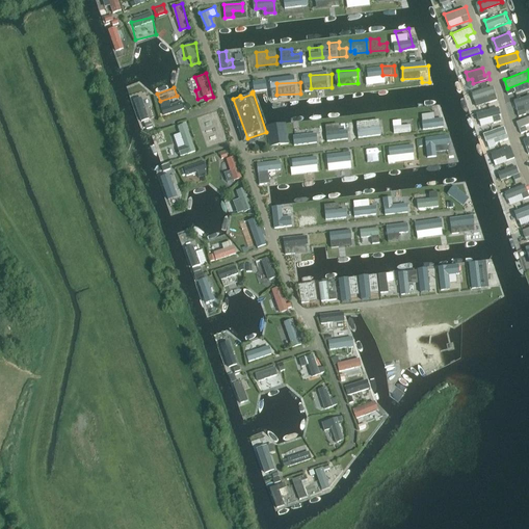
[(523,106),(524,111),(528,109),(528,95),(510,100),(514,113),(522,111),(521,107),(523,106)]
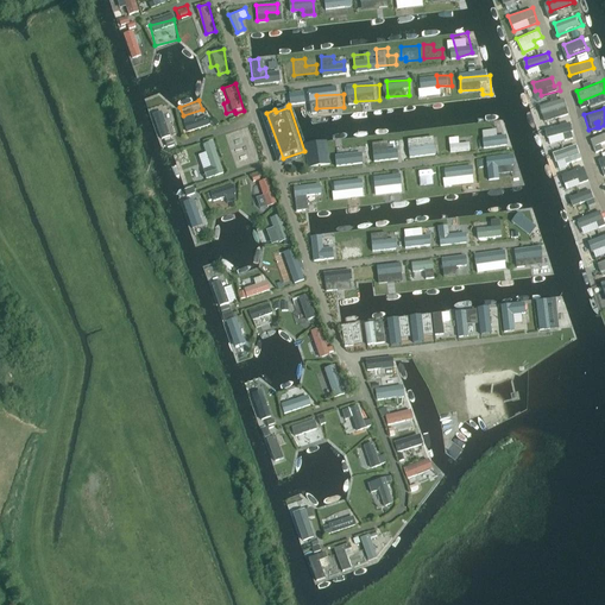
[(496,127),(481,130),(483,137),(497,134),(496,128),(504,127),(502,118),(493,119),(496,127)]
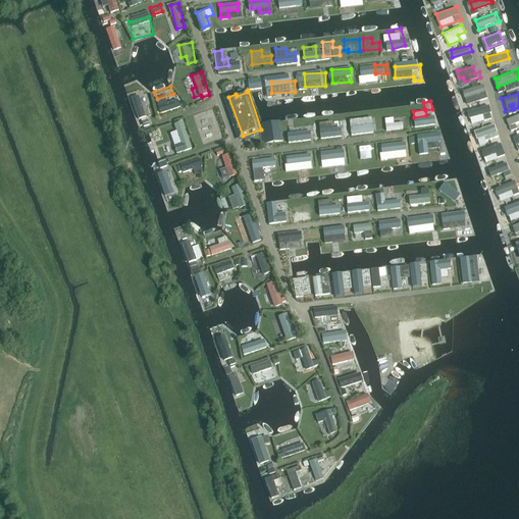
[(179,102),(159,106),(160,110),(180,107),(179,102)]
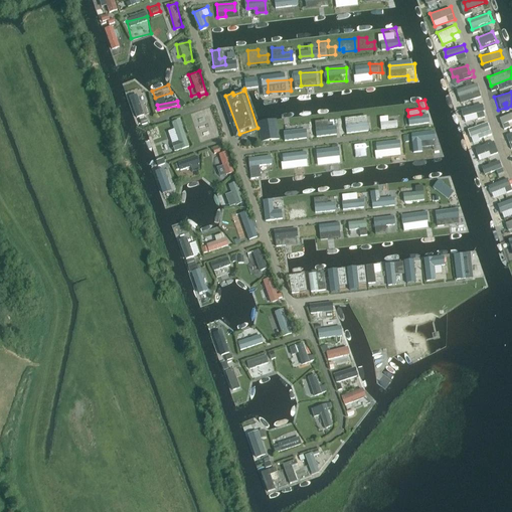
[(465,121),(478,118),(476,111),(483,109),(481,104),(462,108),(465,121)]
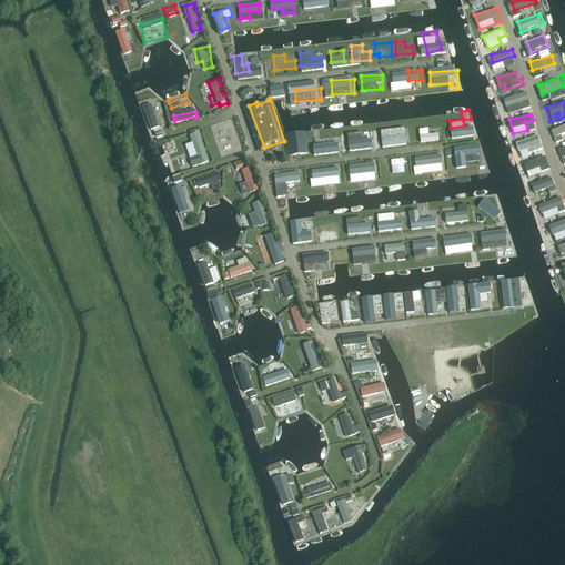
[(422,124),(423,137),(444,135),(443,129),(432,129),(432,124),(422,124)]
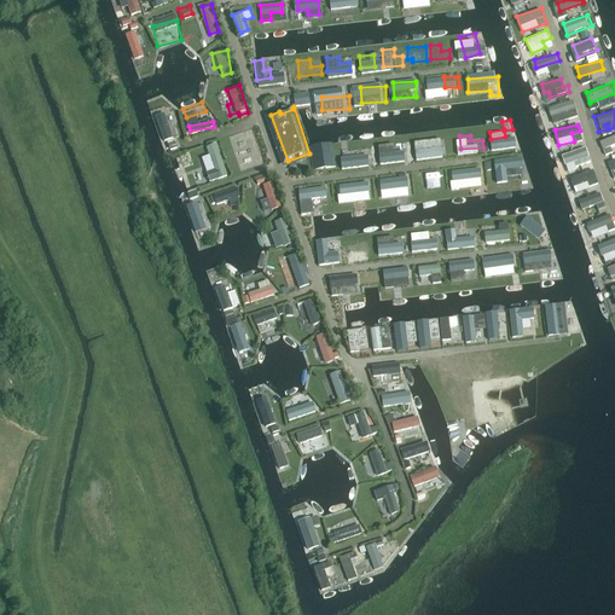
[(614,137),(603,141),(607,151),(614,148),(614,137)]
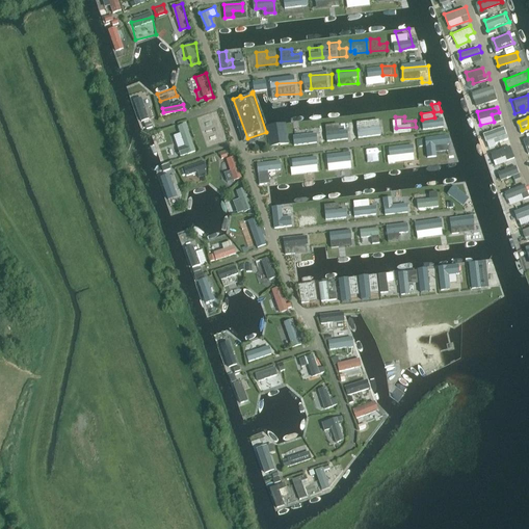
[(382,120),(374,120),(374,132),(393,131),(393,124),(382,124),(382,120)]
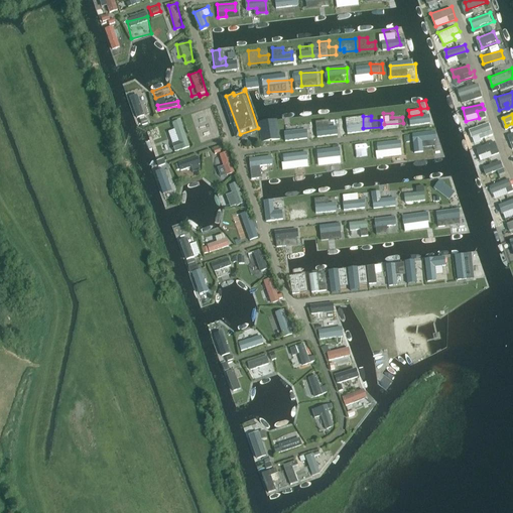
[(409,120),(410,125),(431,122),(430,116),(409,120)]
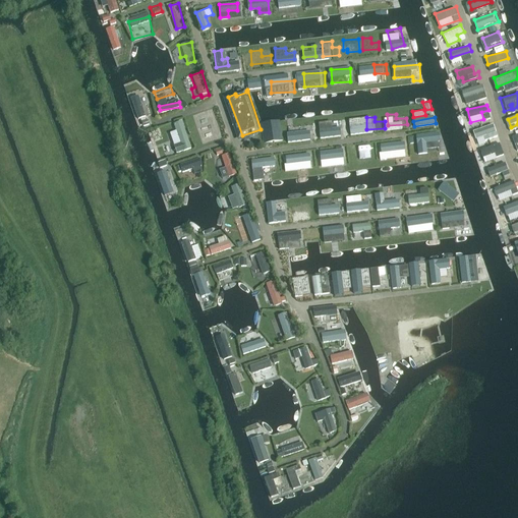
[(285,138),(282,118),(265,121),(264,121),(267,140),(285,138)]
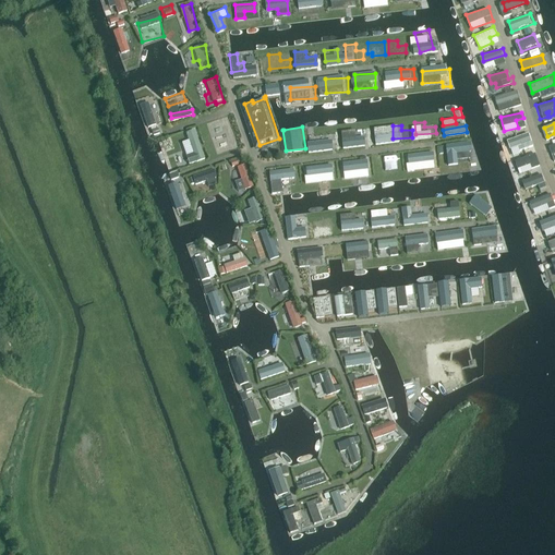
[(195,129),(186,131),(191,146),(183,148),(188,163),(203,159),(195,129)]
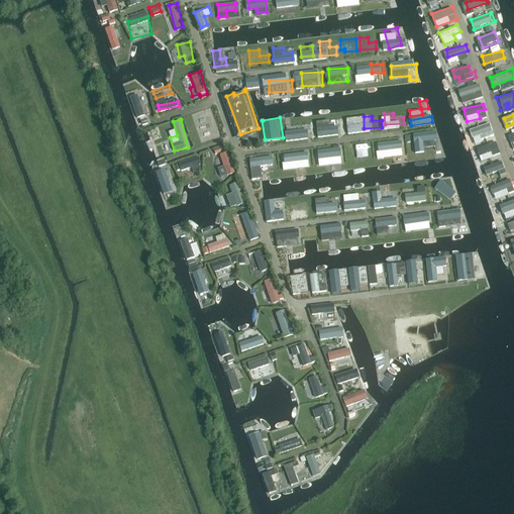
[(321,130),(320,125),(315,126),(314,119),(302,122),(304,134),(321,130)]
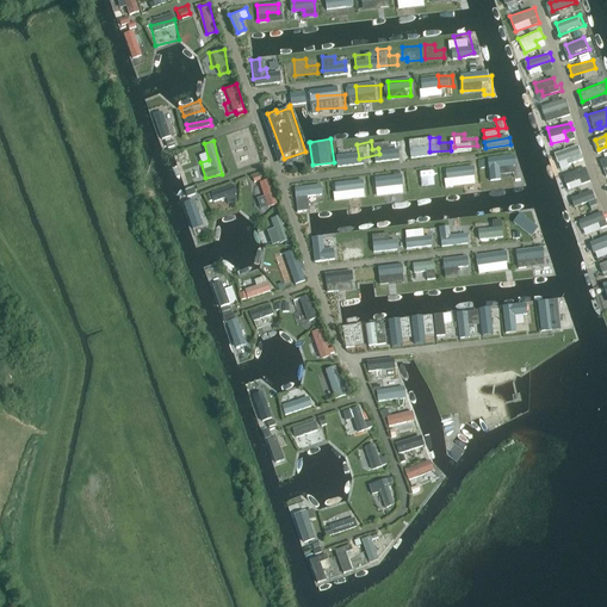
[(559,161),(582,154),(580,144),(556,152),(559,161)]
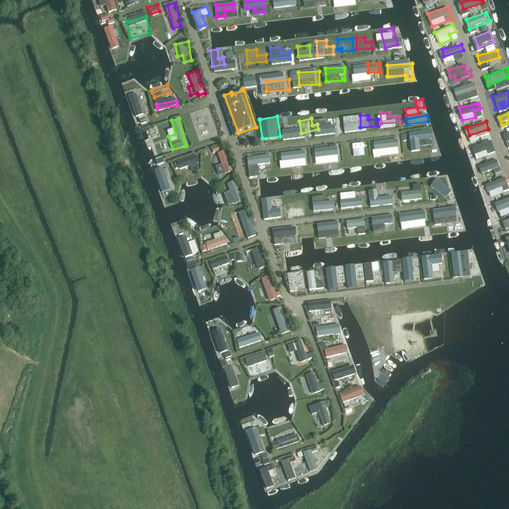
[(418,156),(438,154),(435,132),(415,135),(417,150),(418,150),(418,156)]
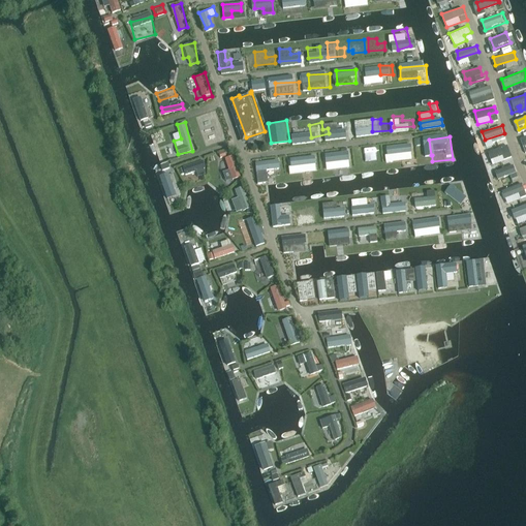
[(420,155),(419,140),(402,141),(402,155),(420,155)]
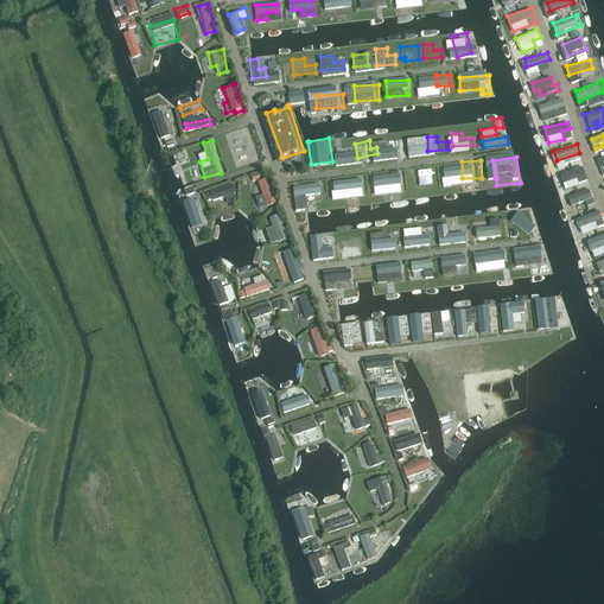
[(446,171),(419,175),(420,183),(447,179),(446,171)]
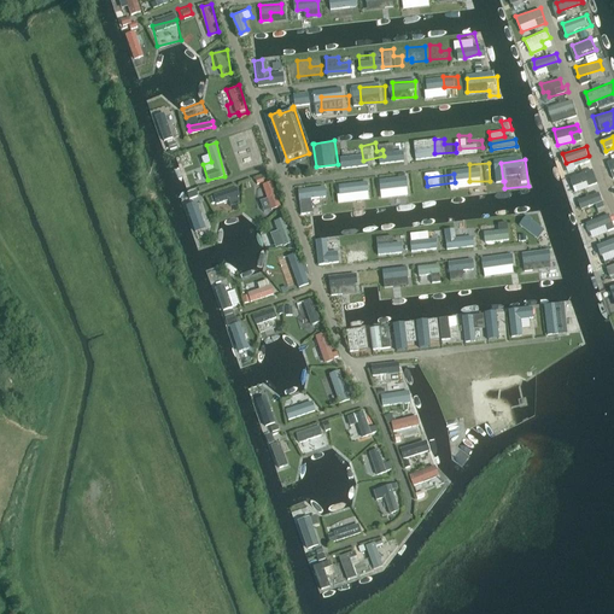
[(414,175),(391,176),(391,192),(415,191),(414,175)]
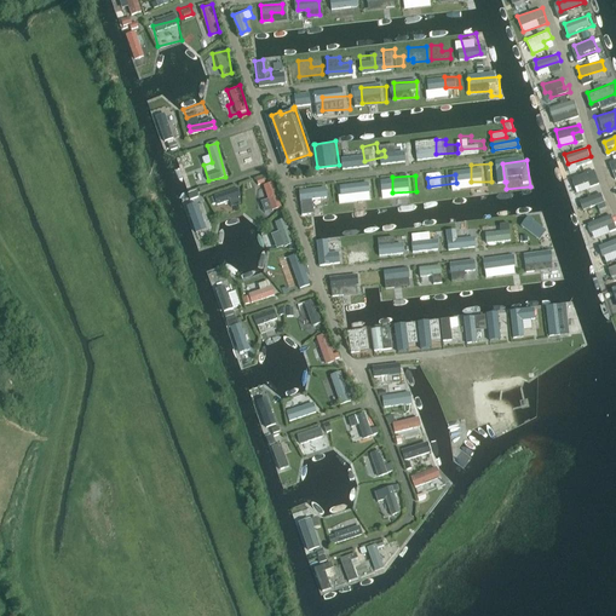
[(257,199),(260,213),(281,207),(274,180),(260,184),(264,197),(257,199)]
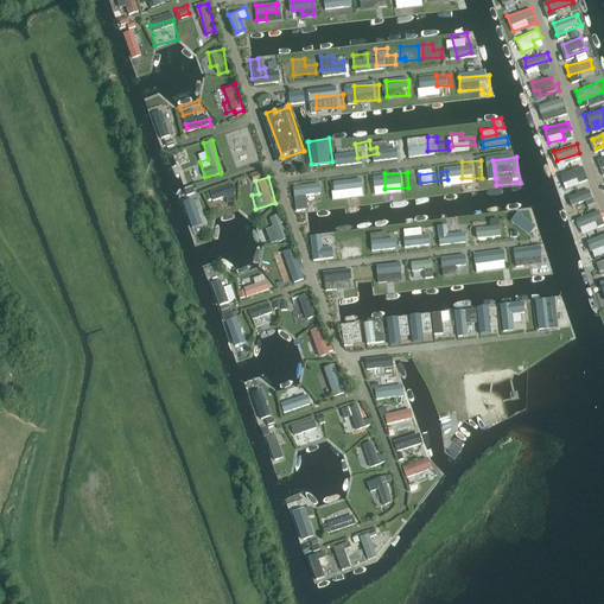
[(332,179),(332,190),(363,189),(362,178),(332,179)]
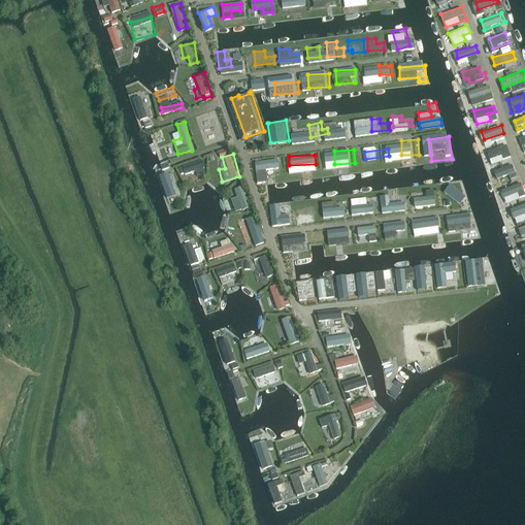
[(201,157),(181,163),(183,169),(203,162),(201,157)]
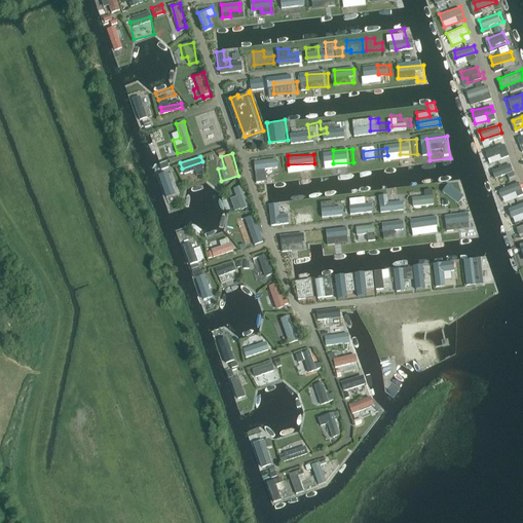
[(260,163),(255,164),(256,176),(266,175),(265,167),(278,166),(277,160),(259,161),(260,163)]
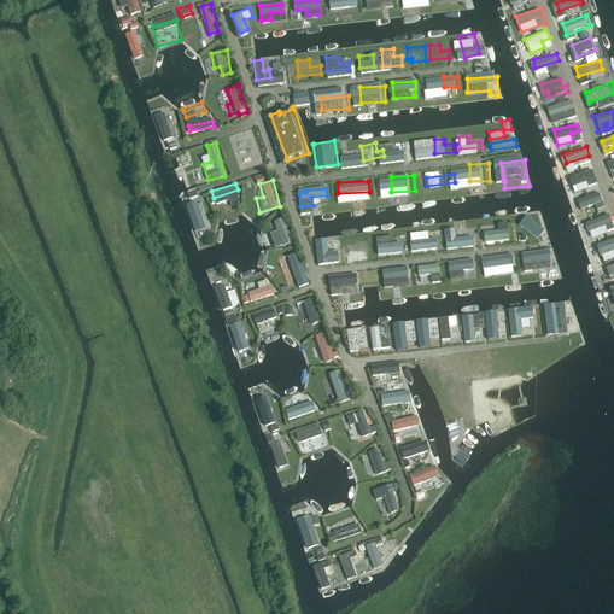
[(580,200),(585,208),(595,203),(598,209),(606,204),(597,191),(580,200)]
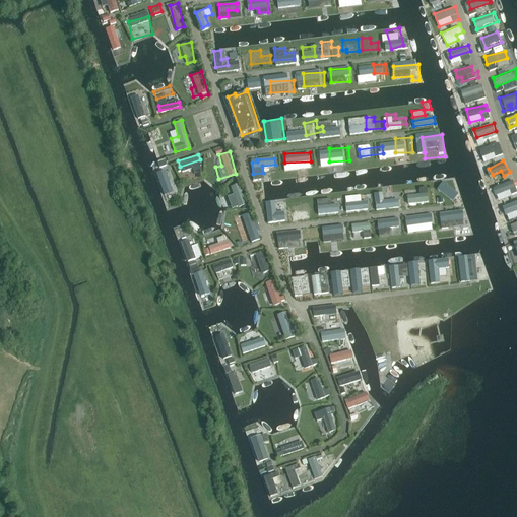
[(442,181),(442,186),(436,187),(437,198),(450,197),(449,180),(442,181)]
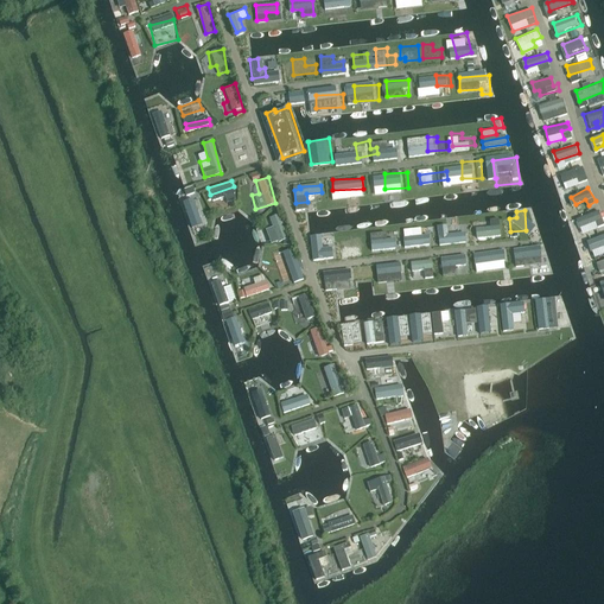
[(579,216),(580,223),(603,218),(601,210),(579,216)]
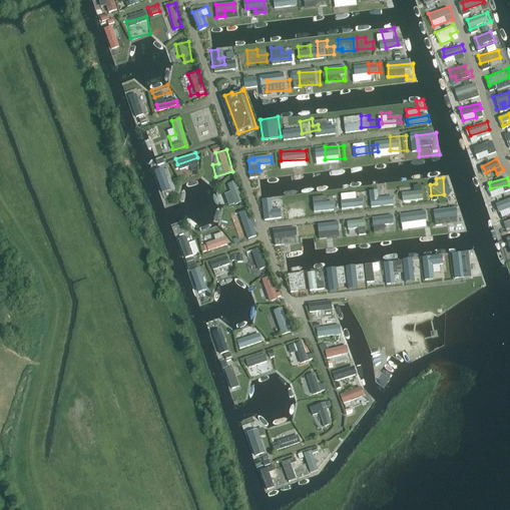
[(228,181),(230,191),(222,192),(224,203),(241,199),(237,180),(228,181)]
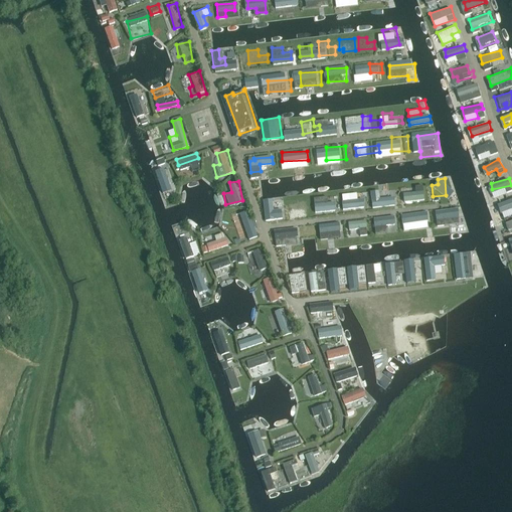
[(393,189),(394,194),(372,198),(373,205),(402,200),(400,188),(393,189)]
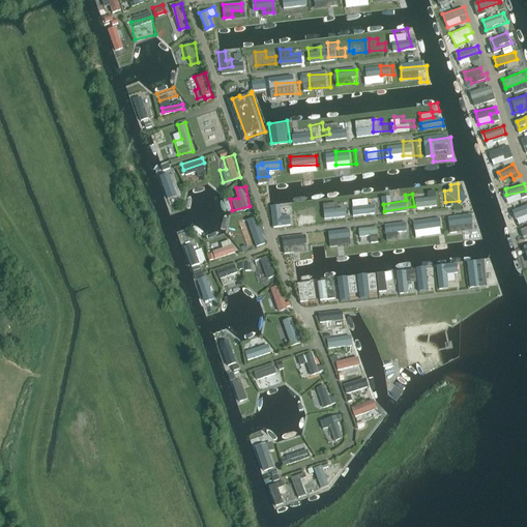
[(272,220),(276,220),(277,223),(286,222),(284,211),(279,212),(276,204),(270,206),(272,220)]
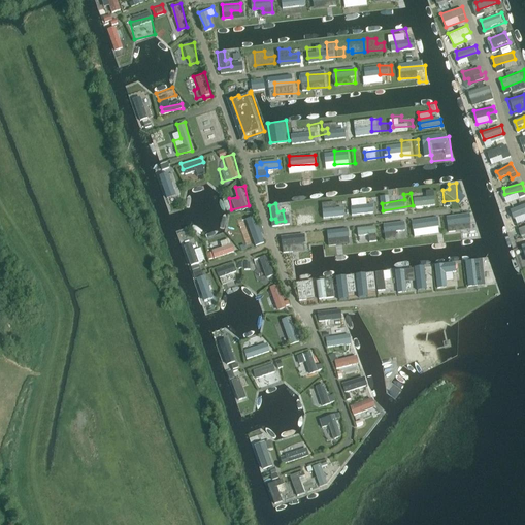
[(524,203),(513,207),(517,221),(524,219),(524,203)]
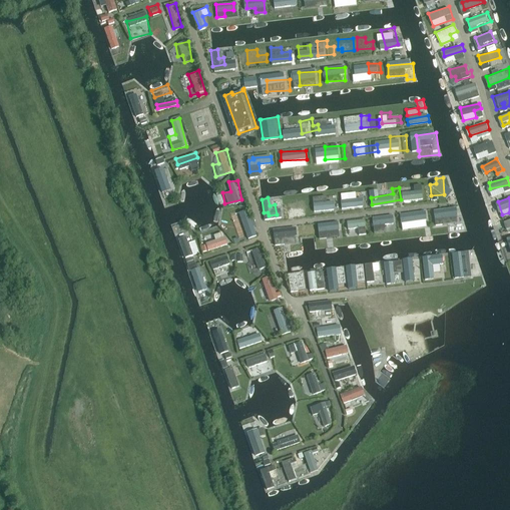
[(283,200),(284,213),(305,212),(305,204),(293,204),(292,199),(283,200)]
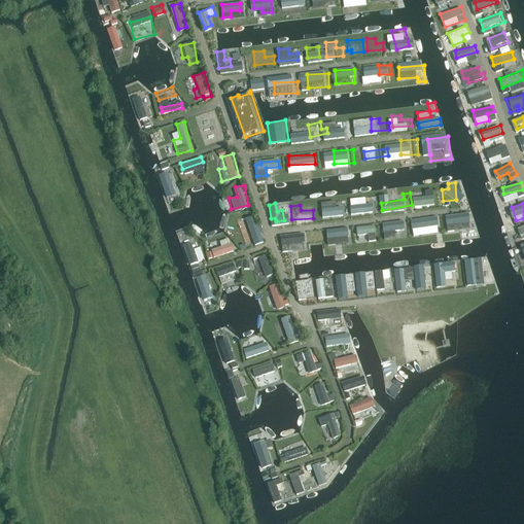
[(258,236),(252,213),(243,216),(241,209),(235,211),(246,247),(253,245),(251,238),(258,236)]
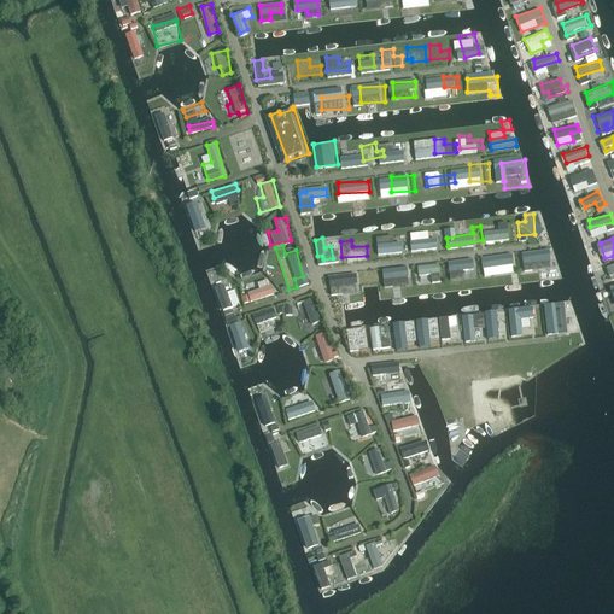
[(544,269),(544,262),(550,262),(549,252),(530,253),(531,270),(544,269)]
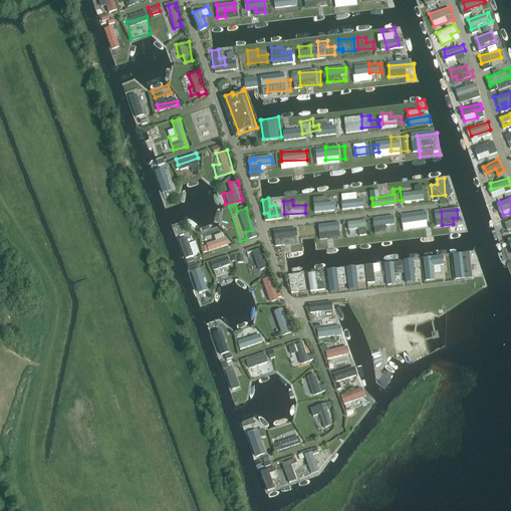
[(431,228),(437,226),(434,212),(418,215),(420,229),(431,227),(431,228)]
